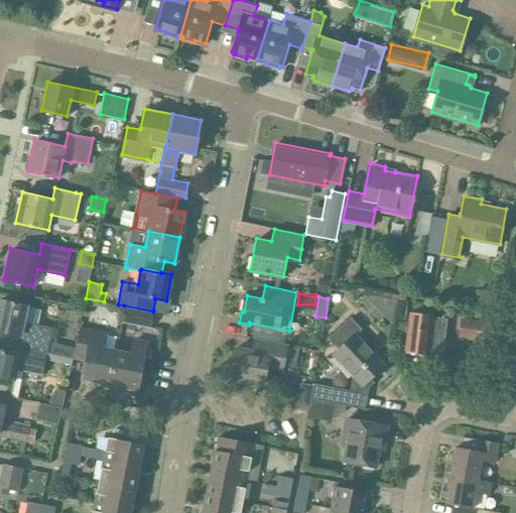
[(0,298),(0,330),(20,335),(18,345),(47,351),(74,356),(76,346),(49,340),(52,327),(24,321),(27,305),(0,298)]
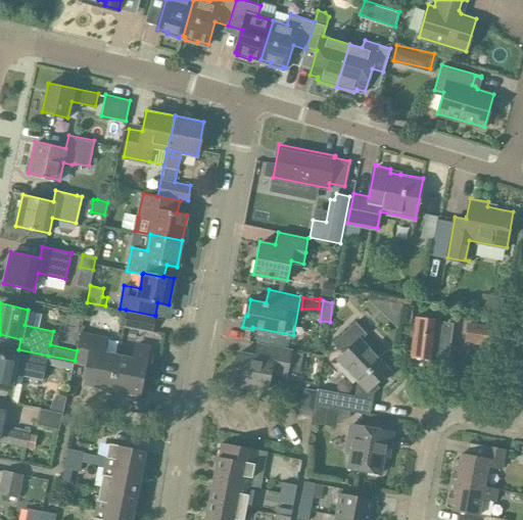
[(154,318),(127,312),(124,325),(152,331),(154,318)]
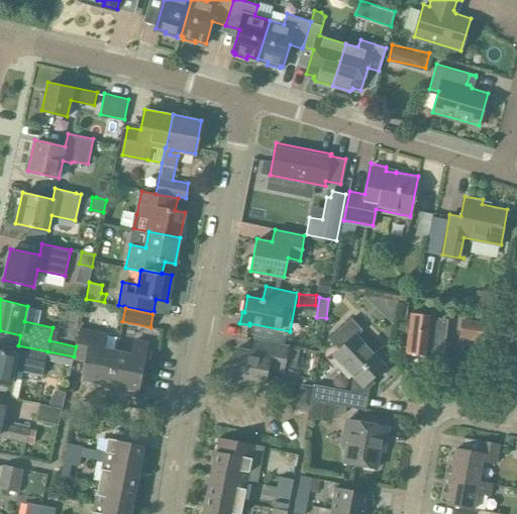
[(433,315),(411,312),(406,352),(443,356),(448,317),(433,316),(433,315)]
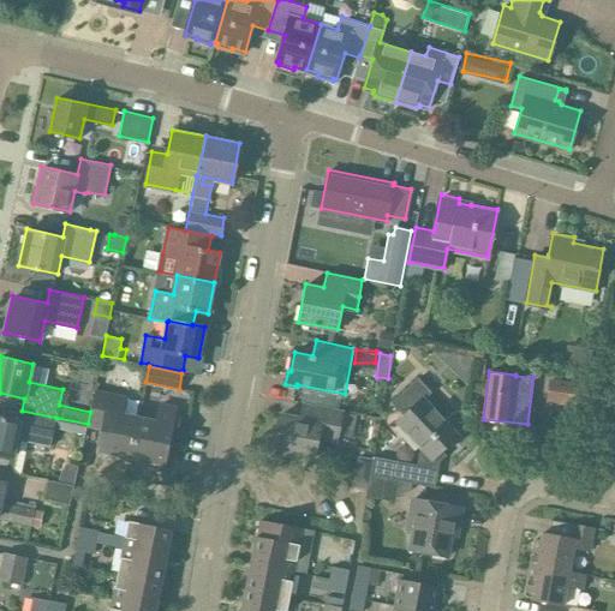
[(433,390),(418,377),(392,402),(404,414),(396,421),(433,457),(458,433),(425,397),(433,390)]
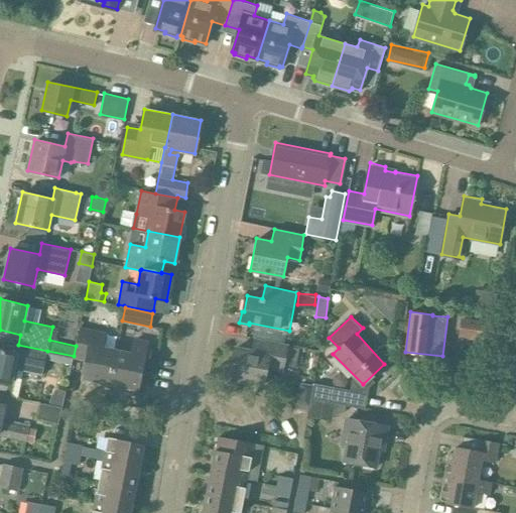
[(492,322),(461,317),(458,337),(490,341),(492,322)]
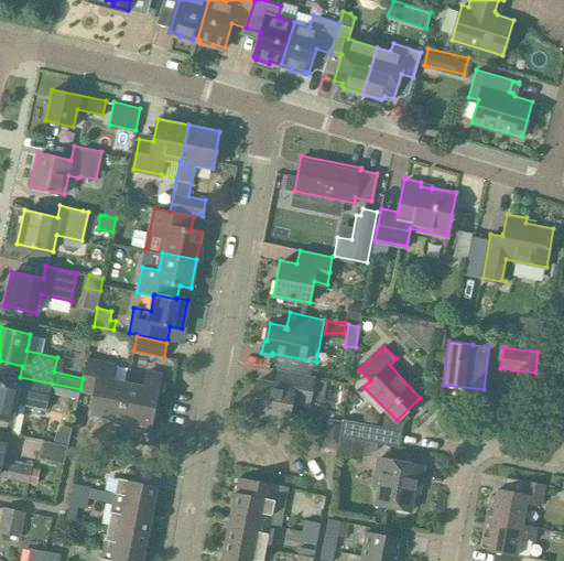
[(89,413),(120,420),(128,381),(111,378),(114,364),(87,358),(83,378),(80,389),(94,392),(89,413)]
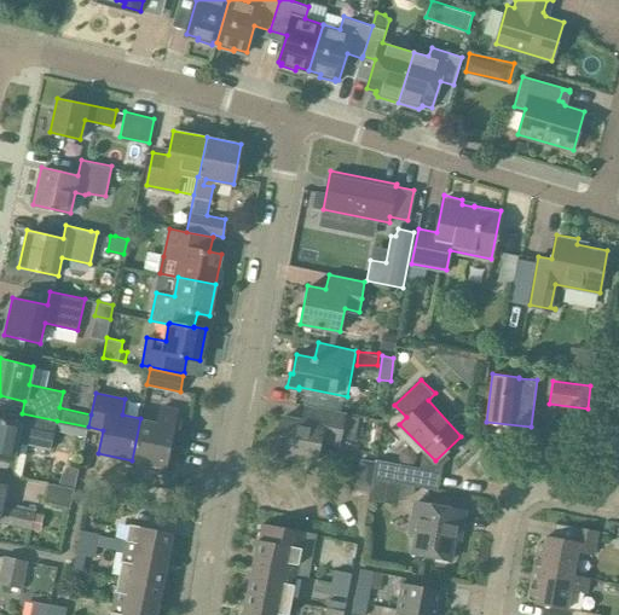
[(346,411),(317,405),(313,422),(282,416),(273,452),(316,462),(319,441),(340,445),(341,436),(354,440),(359,417),(346,415),(346,411)]
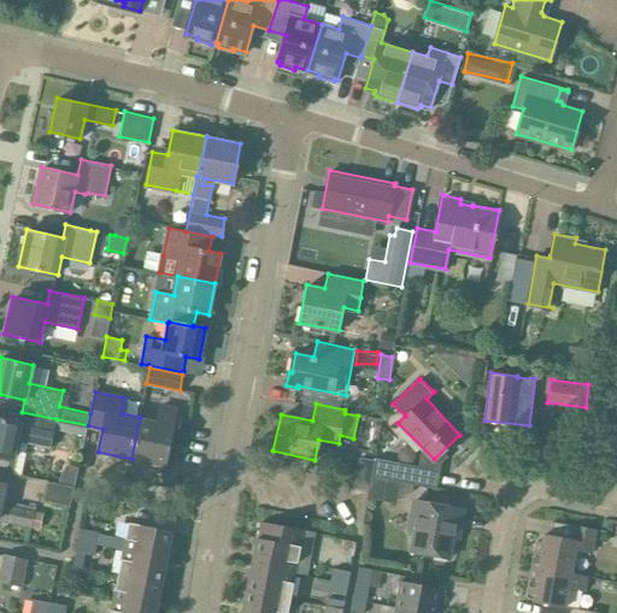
[(157,420),(140,417),(131,459),(164,465),(175,407),(159,405),(157,420)]
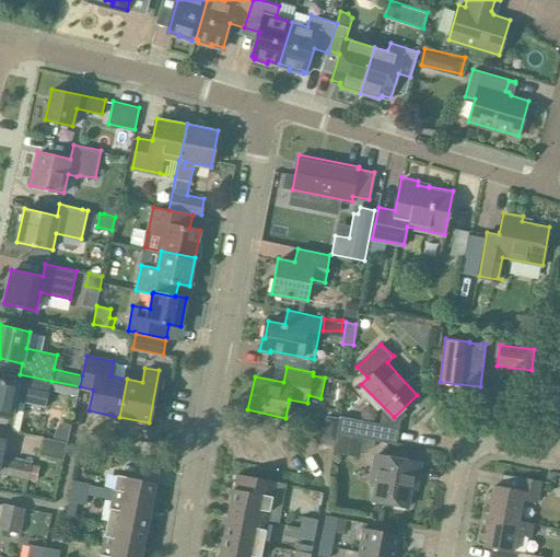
[(0,412),(12,415),(15,399),(46,406),(51,382),(51,381),(20,374),(19,375),(3,371),(1,380),(0,379),(0,412)]
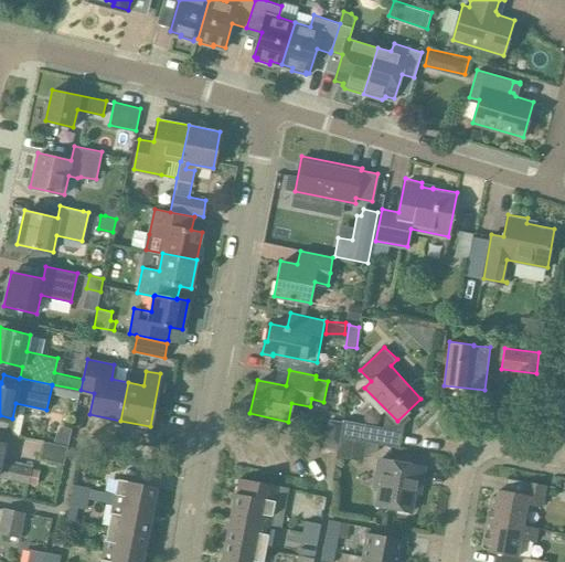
[(395,428),(342,419),(342,421),(340,435),(360,439),(392,445),(395,428)]
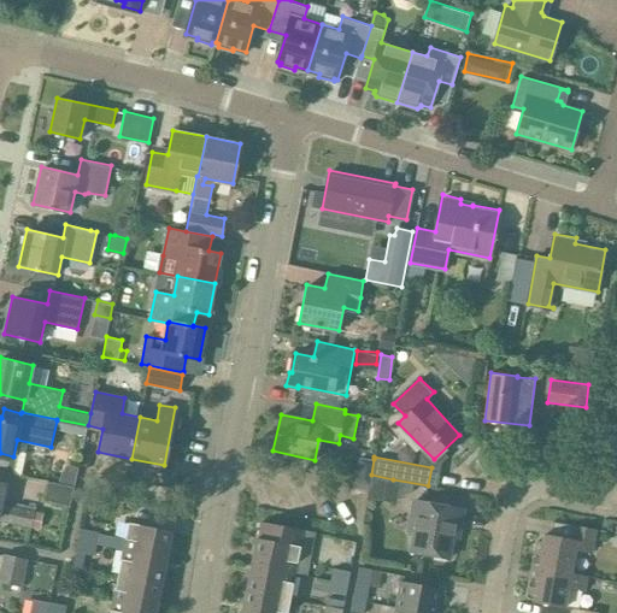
[(0,481),(0,518),(31,525),(40,528),(43,512),(35,511),(1,504),(6,483),(0,481)]
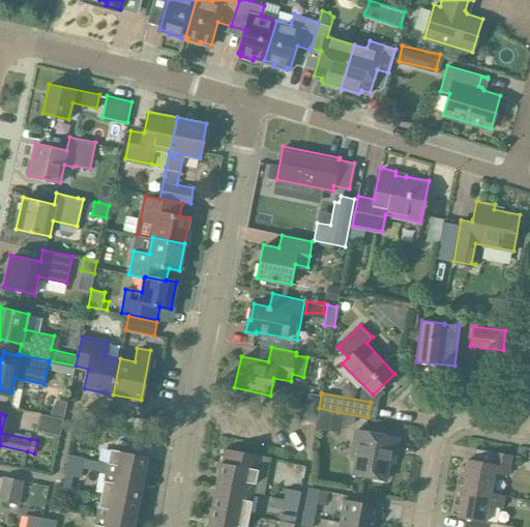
[(63,417),(41,413),(37,429),(60,434),(63,417)]
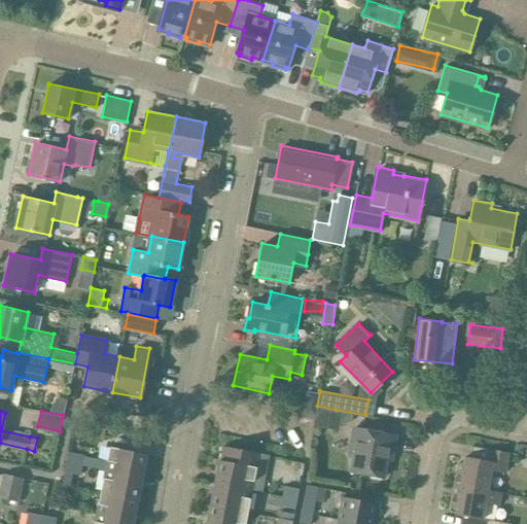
[(396,433),(354,426),(351,441),(356,441),(351,469),(383,476),(388,447),(393,448),(396,433)]
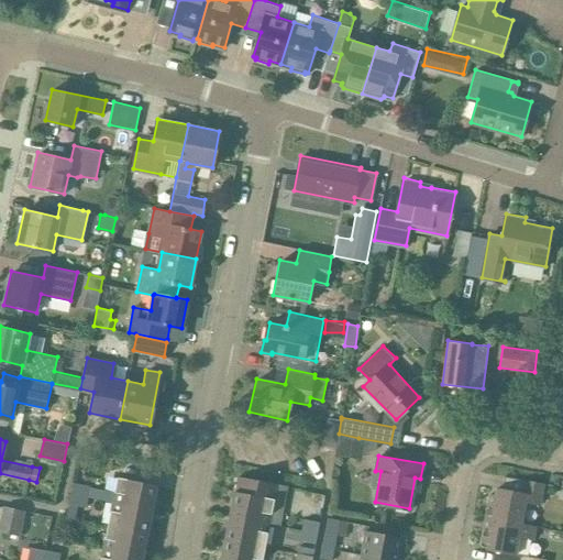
[(486,516),(521,522),(526,501),(540,503),(543,482),(505,474),(503,487),(497,486),(495,493),(489,492),(486,516)]
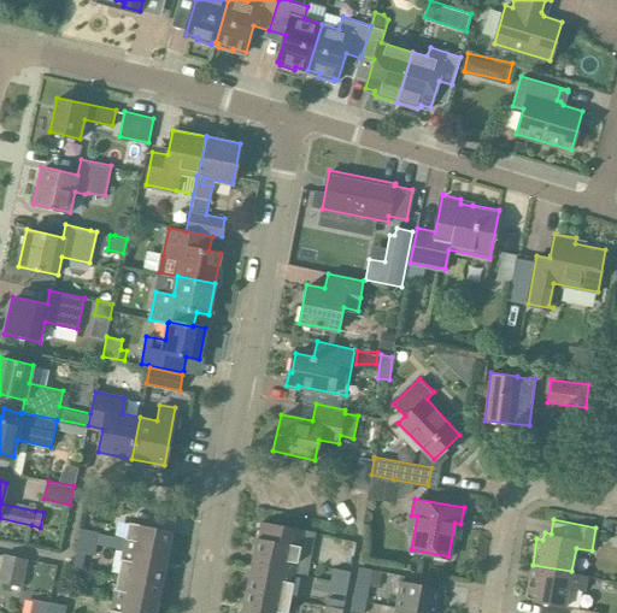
[(257,536),(252,563),(295,571),(304,529),(262,520),(258,536),(257,536)]
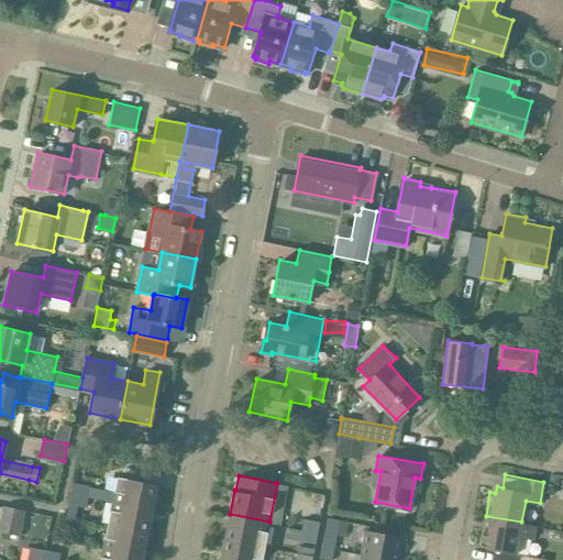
[(116,491),(113,500),(153,508),(158,484),(119,476),(116,491)]
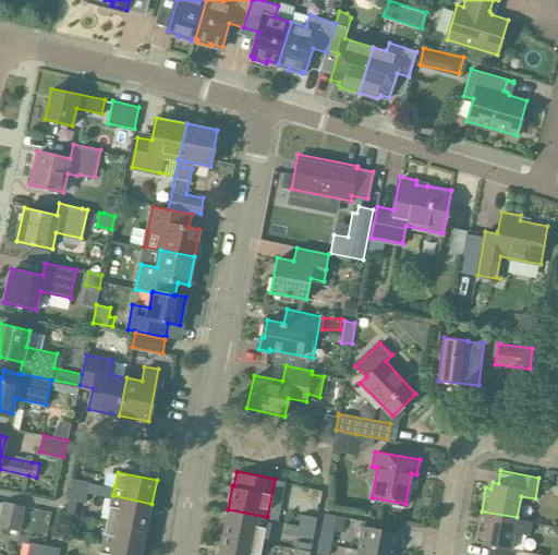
[(73,477),(71,487),(87,491),(89,480),(73,477)]
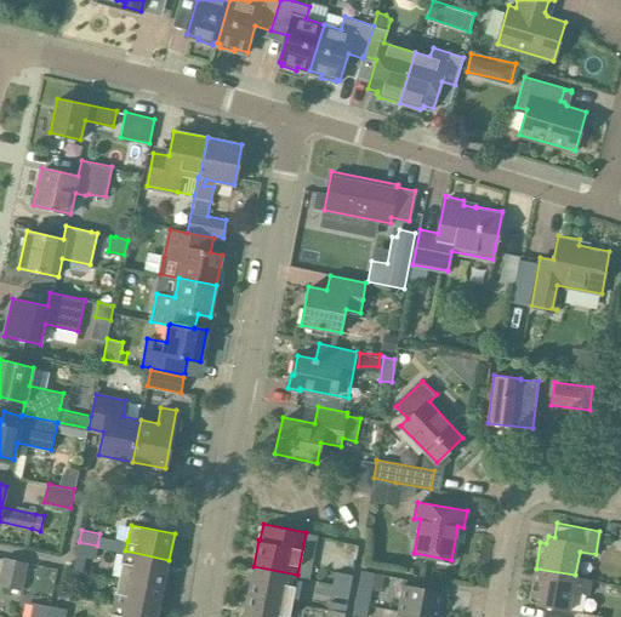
[(95,558),(97,547),(97,546),(79,542),(77,554),(95,558)]
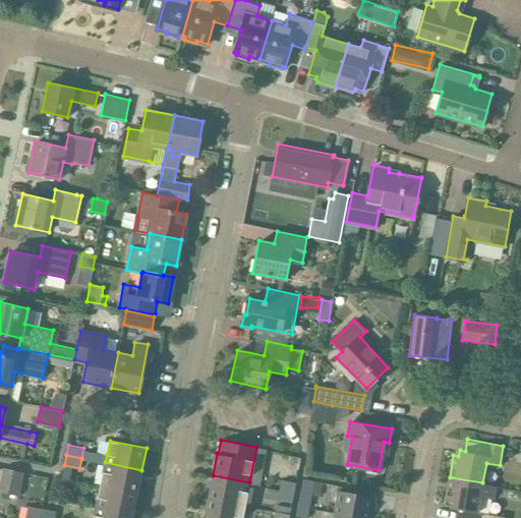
[(101,484),(137,492),(141,470),(105,462),(105,463),(101,484)]
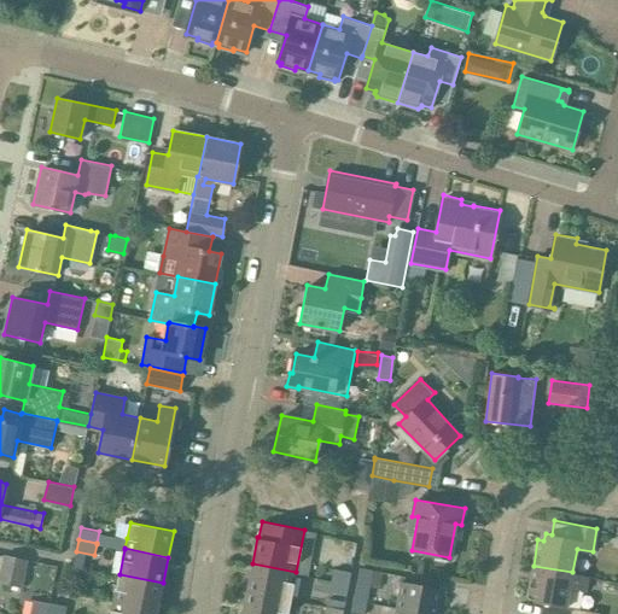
[(27,560),(4,555),(0,569),(0,580),(22,586),(25,569),(27,560)]
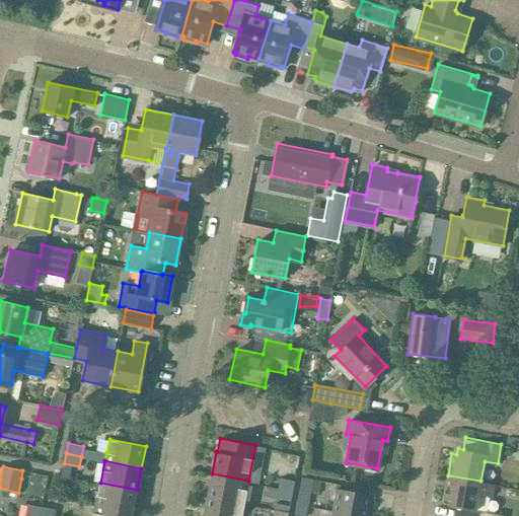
[(70,476),(55,473),(54,484),(68,487),(70,476)]
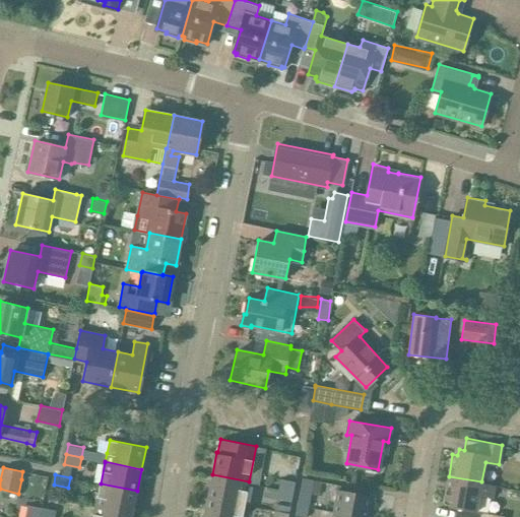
[(245,503),(249,481),(212,474),(208,496),(245,503)]
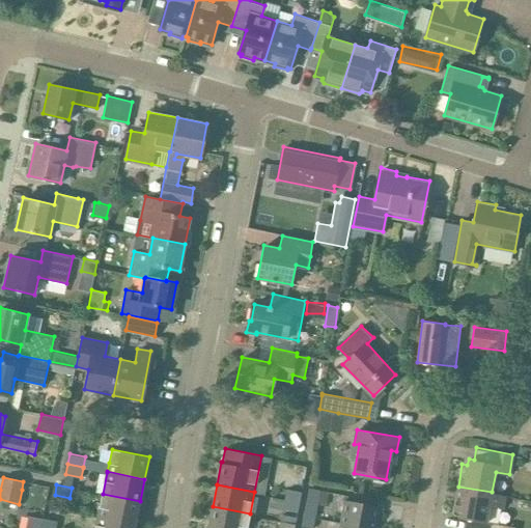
[(303,515),(315,518),(322,489),(309,487),(303,515)]
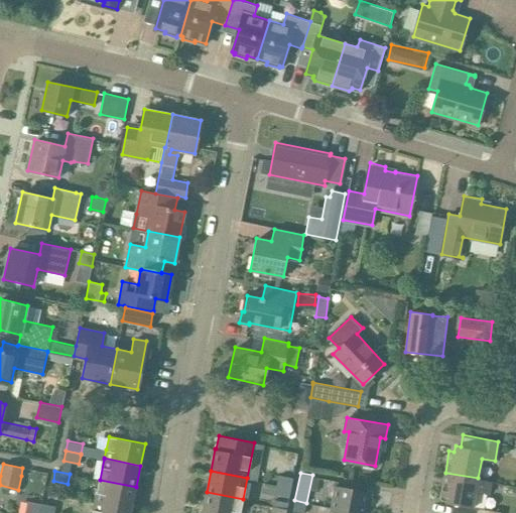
[(478,478),(445,473),(440,499),(454,501),(453,503),(473,506),(476,490),(489,493),(491,481),(478,478)]
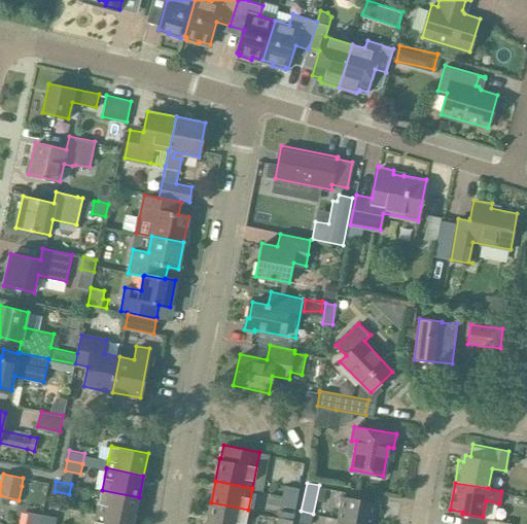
[(282,494),(297,497),(300,487),(284,484),(282,494)]
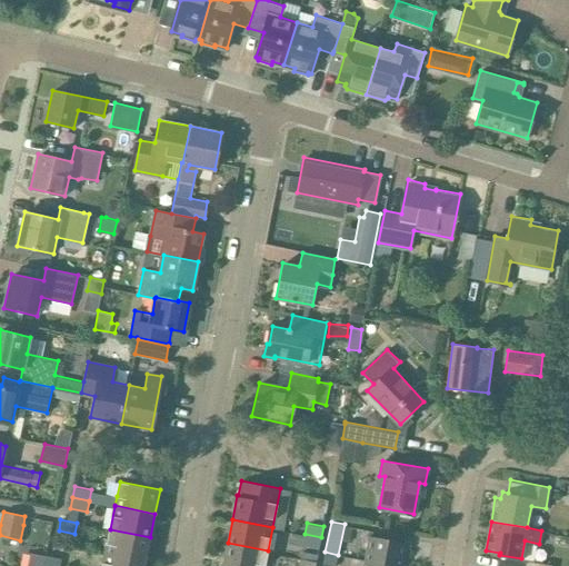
[(150,537),(110,529),(106,553),(146,560),(150,537)]
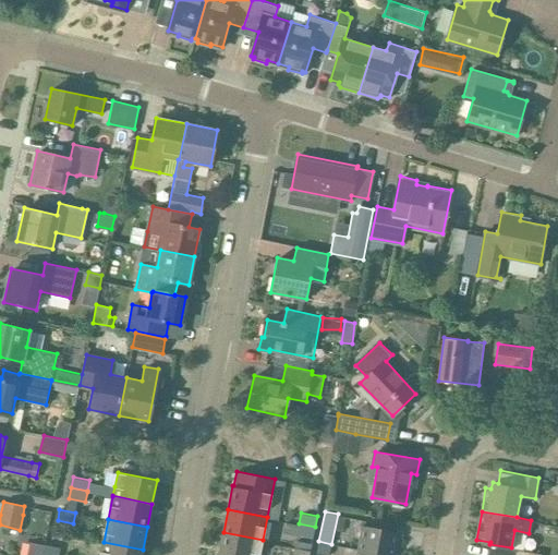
[(313,538),(315,527),(299,523),(296,534),(313,538)]
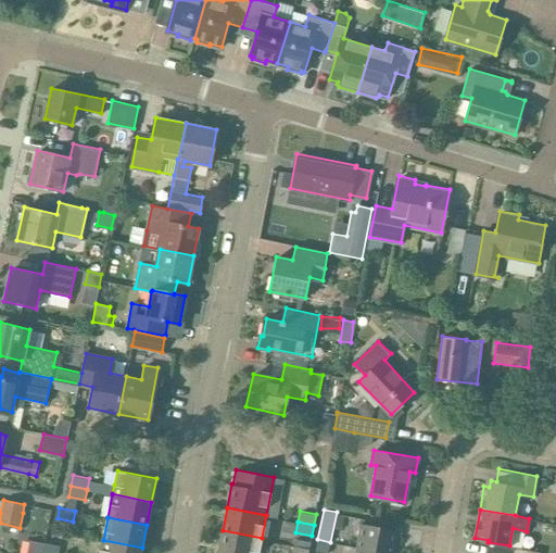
[(358,547),(392,552),(396,529),(363,523),(358,547)]
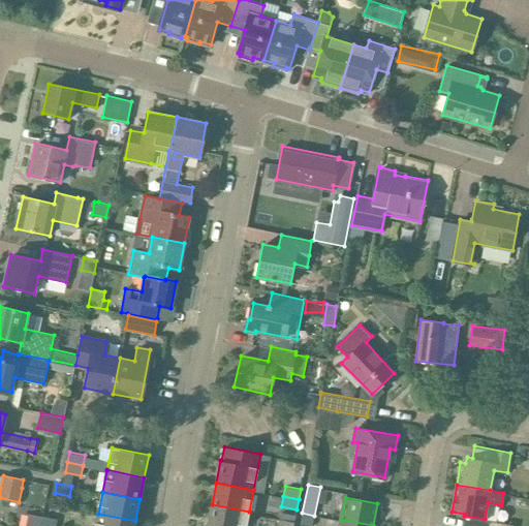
[(212,504),(207,525),(245,525),(249,512),(212,504)]
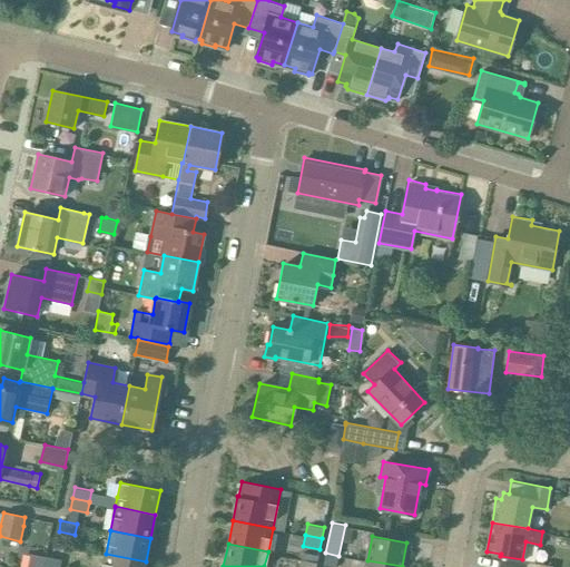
[(336,566),(338,556),(325,553),(324,564),(336,566)]
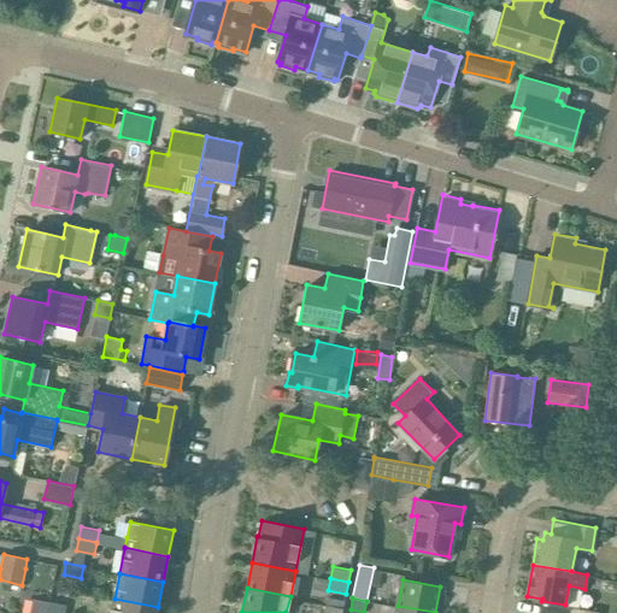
[(156,612),(158,607),(115,599),(111,612),(156,612)]
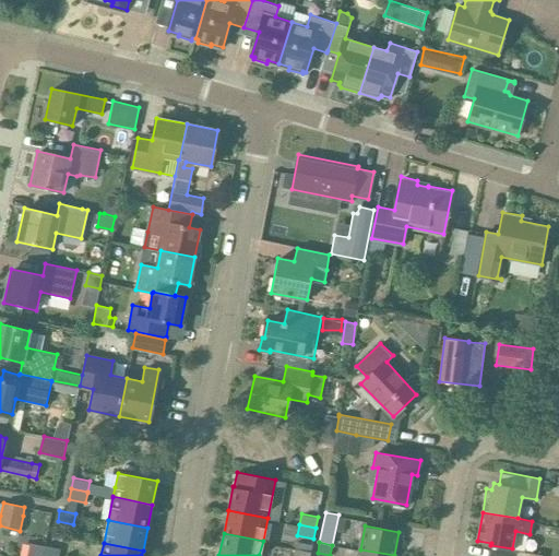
[(45,544),(43,555),(49,555),(59,555),(61,547),(45,544)]
